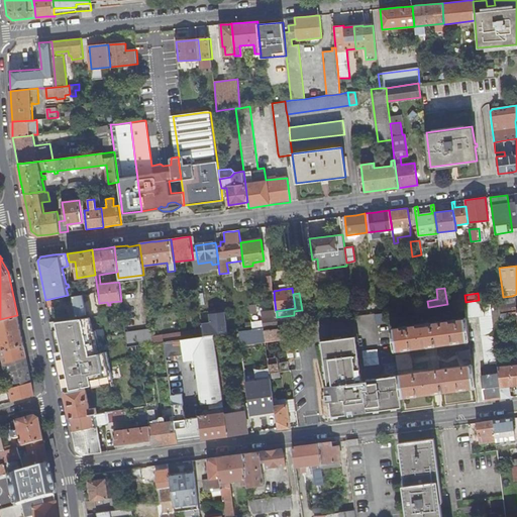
[(99,303),(98,294),(91,294),(89,296),(89,299),(83,300),(87,315),(87,318),(90,317),(100,316),(101,316),(100,311),(99,303)]
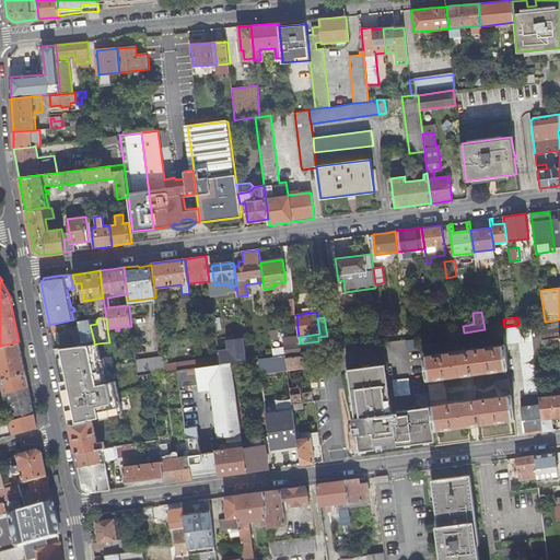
[(90,319),(79,322),(78,322),(82,342),(94,341),(90,325),(90,319)]
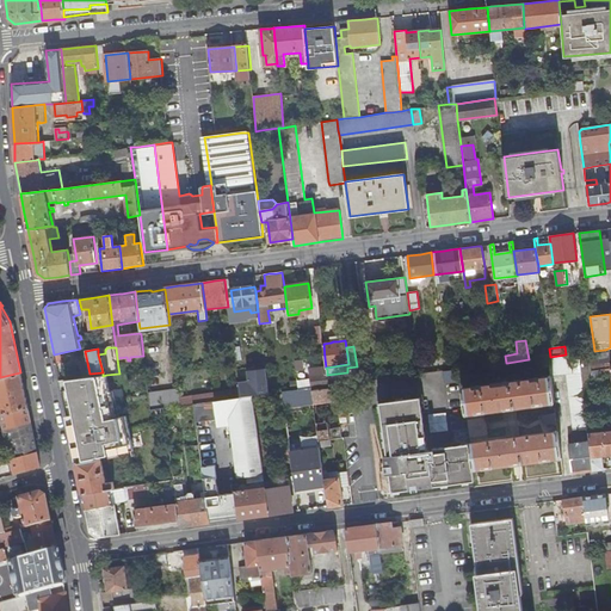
[(474,352),(474,349),(464,350),(467,368),(476,366),(475,358),(474,352)]
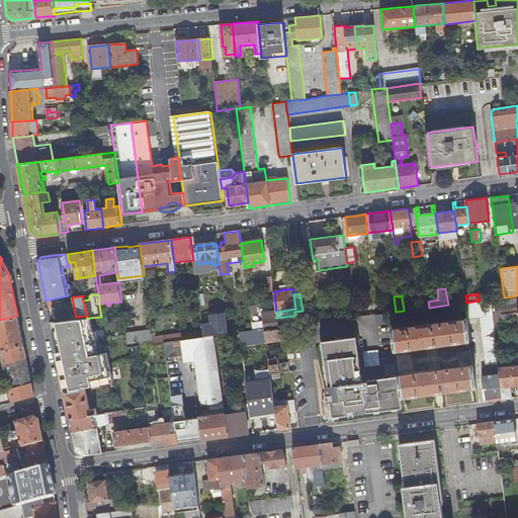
[(513,296),(504,297),(491,299),(491,306),(498,305),(498,303),(513,301),(513,296)]
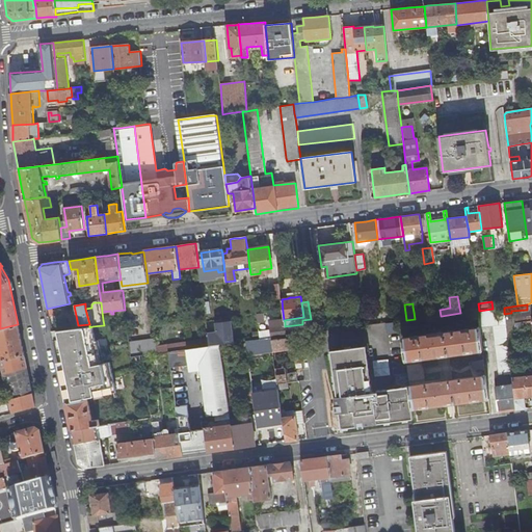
[(511,369),(504,314),(504,308),(493,309),(479,311),(478,311),(479,326),(494,324),(500,372),(511,371),(511,369)]
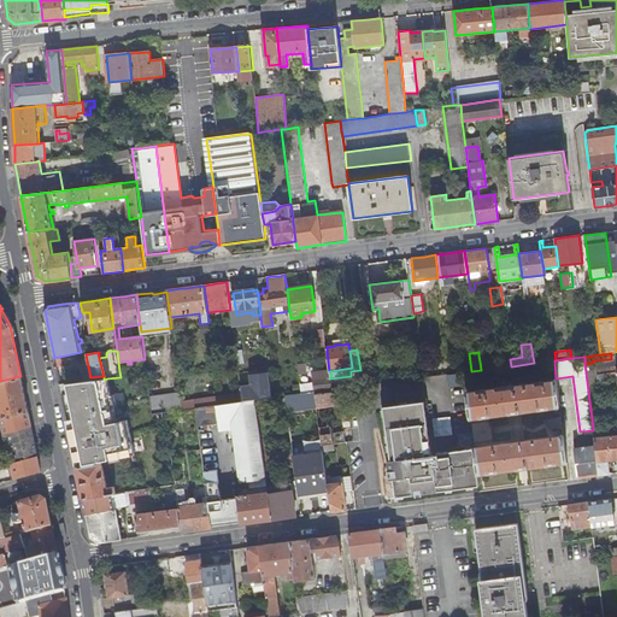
[(297,364),(299,378),(311,376),(310,363),(297,364)]
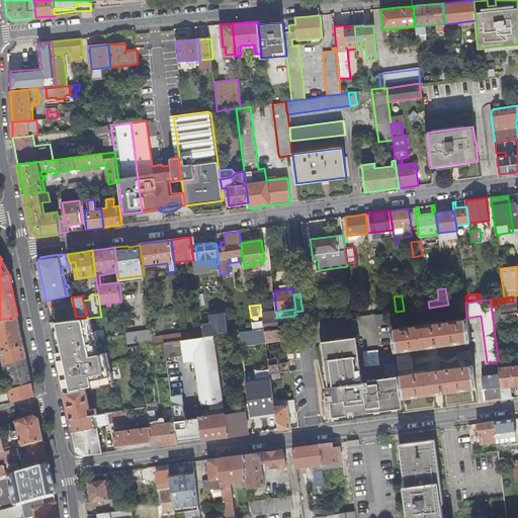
[(303,312),(303,311),(294,312),(294,316),(277,318),(279,327),(290,326),(305,324),(303,312)]
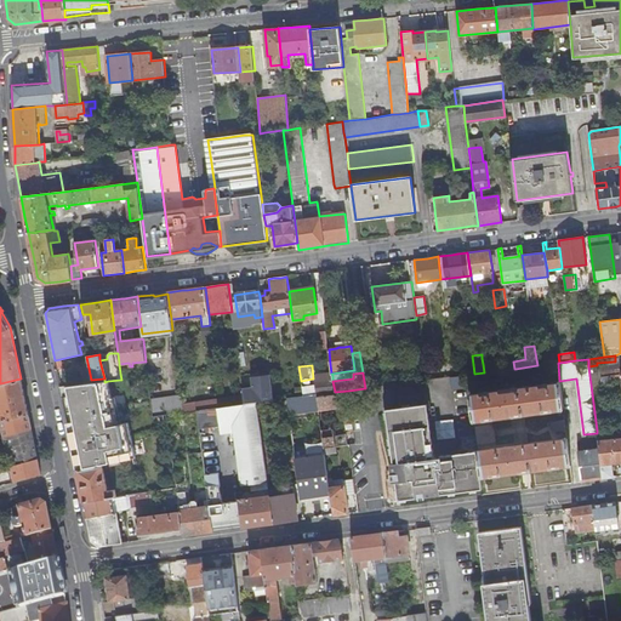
[(335,392),(332,381),(332,374),(315,377),(317,387),(302,388),(303,397),(308,396),(317,394),(326,393),(335,392)]
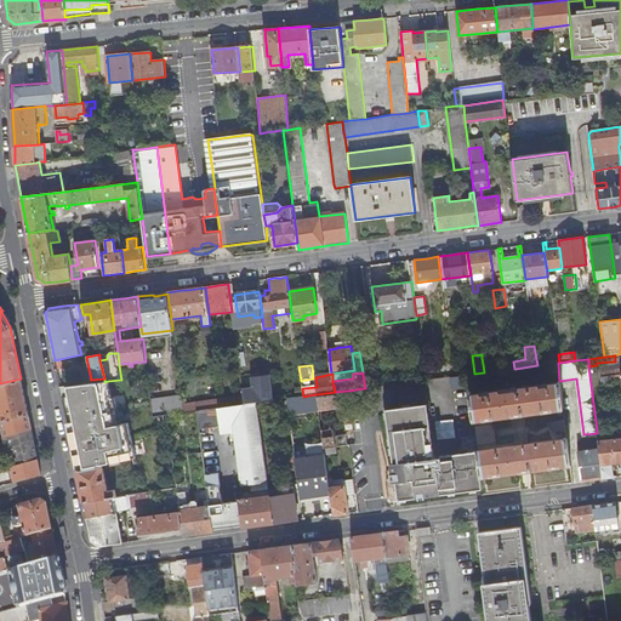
[(0,420),(0,421),(28,414),(24,398),(21,380),(0,385),(0,420)]
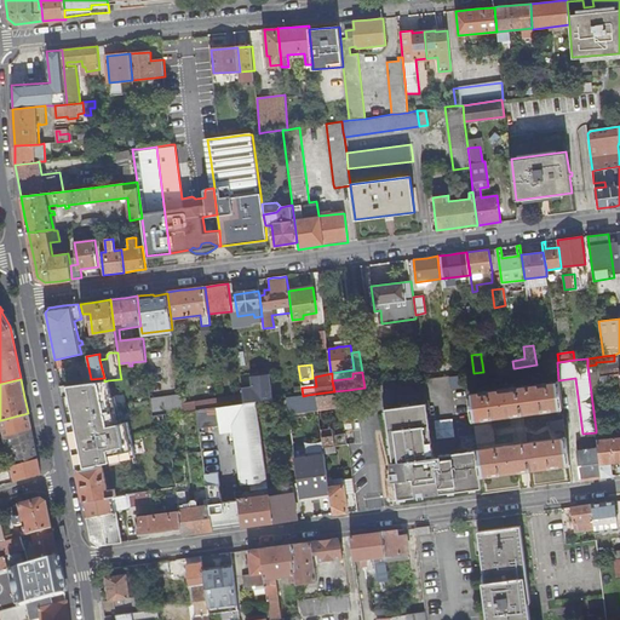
[(76,385),(68,386),(74,422),(67,423),(68,428),(76,470),(80,487),(84,501),(108,498),(116,497),(115,489),(108,491),(102,464),(132,458),(133,464),(137,463),(128,422),(116,424),(108,380),(104,382),(92,383),(76,385)]
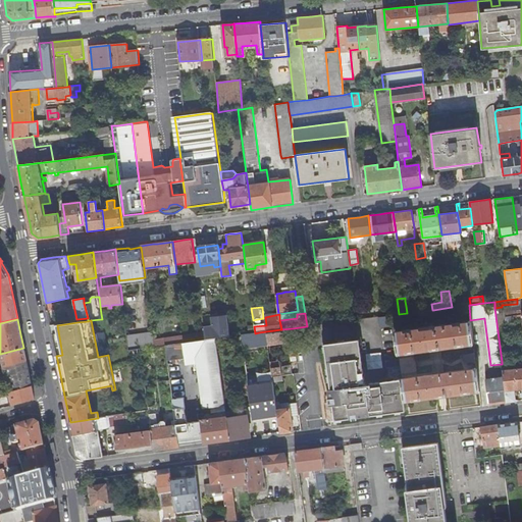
[(473,343),(471,321),(395,331),(398,353),(473,343)]
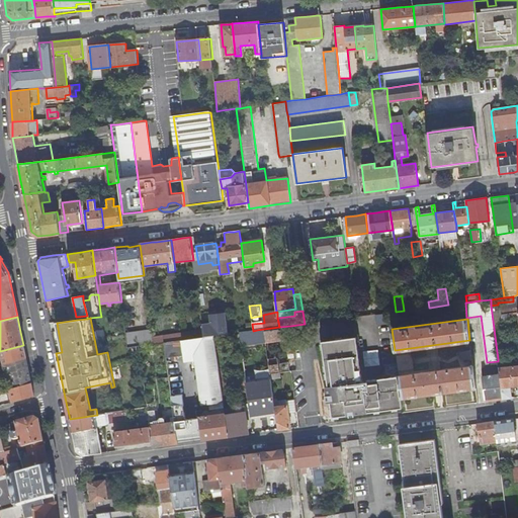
[(202,330),(203,337),(214,336),(228,334),(227,324),(202,327),(202,330)]
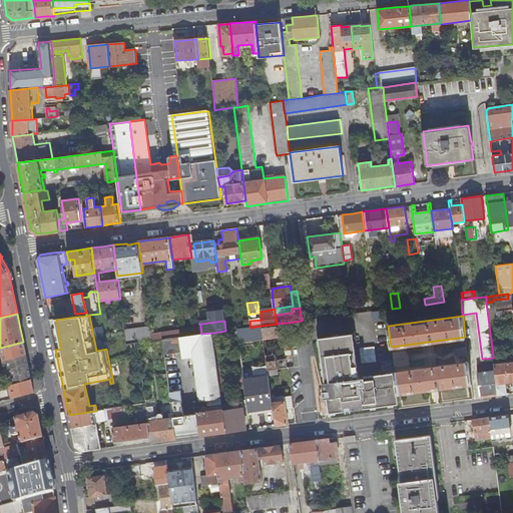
[(290,342),(288,325),(270,327),(270,325),(262,326),(264,339),(284,337),(284,343),(290,342)]
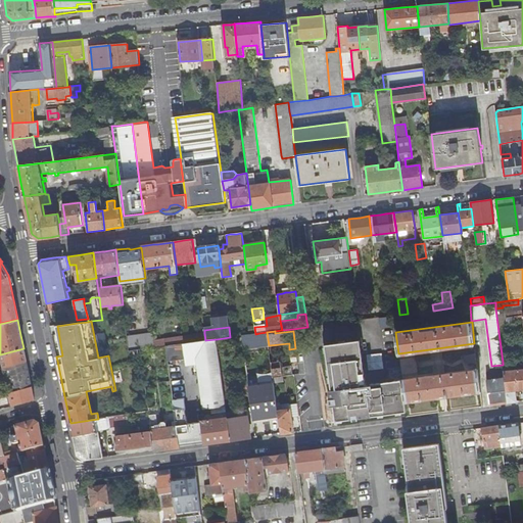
[(242,336),(243,349),(269,346),(269,345),(267,332),(259,333),(255,334),(242,336)]
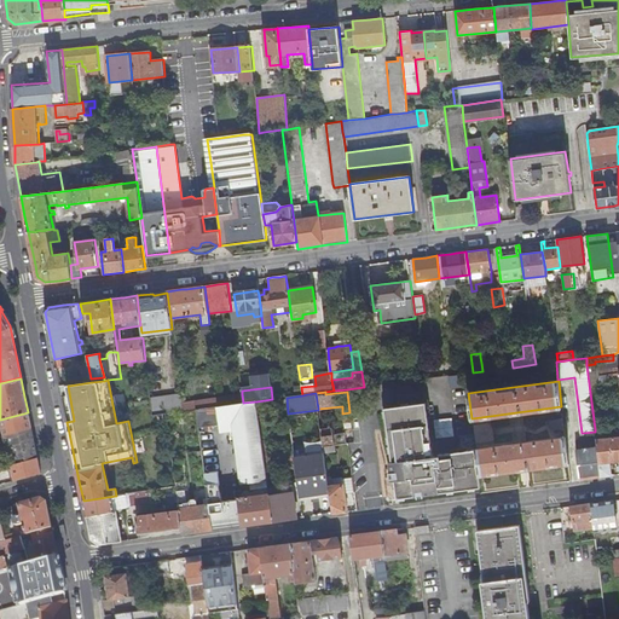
[(166,414),(183,411),(180,394),(151,399),(152,416),(166,414)]
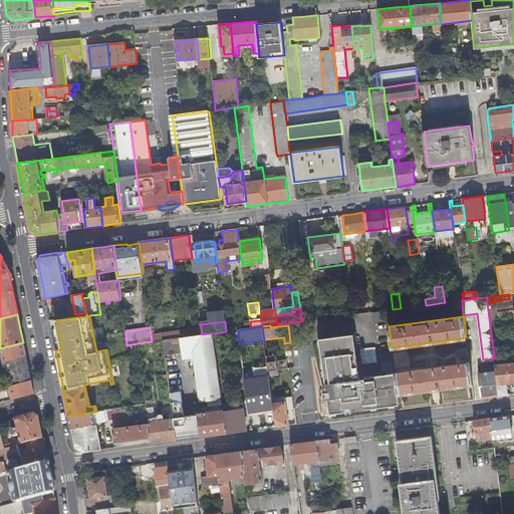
[(202,334),(201,327),(163,333),(163,340),(168,339),(181,337),(183,337),(202,334)]
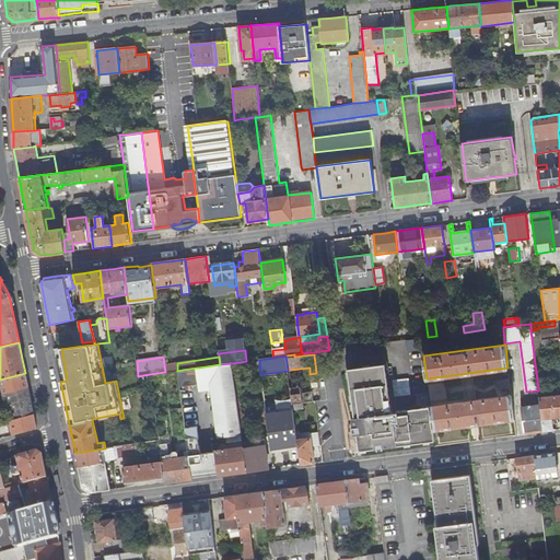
[(197,368),(199,383),(200,391),(212,389),(214,410),(209,411),(210,418),(216,418),(219,438),(242,434),(234,385),(233,373),(232,363),(220,364),(199,368),(197,368)]
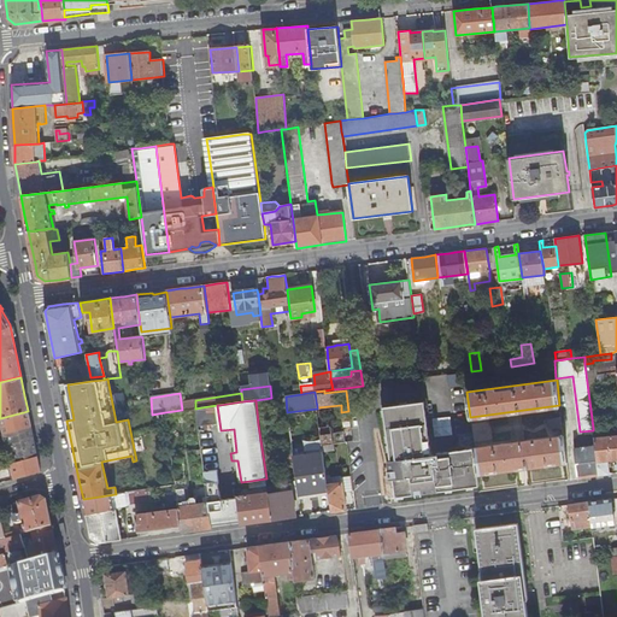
[(465,488),(479,486),(477,474),(474,447),(454,451),(456,456),(439,458),(438,453),(432,454),(424,400),(383,406),(391,460),(393,460),(395,477),(392,477),(393,482),(391,486),(394,488),(395,498),(410,495),(436,492),(465,488)]
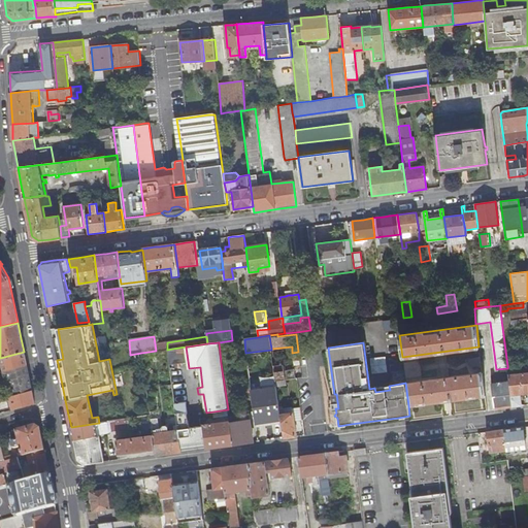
[(186,347),(172,349),(173,358),(174,363),(188,361),(186,347)]
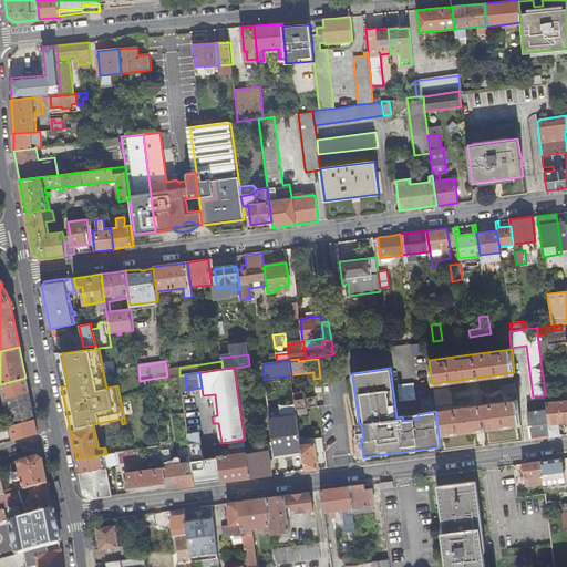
[(244,377),(236,378),(237,390),(246,389),(244,377)]
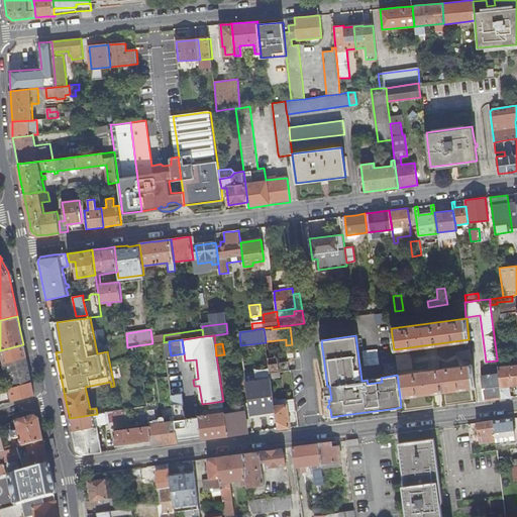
[(5,363),(25,357),(25,352),(23,344),(0,350),(3,364),(5,363)]
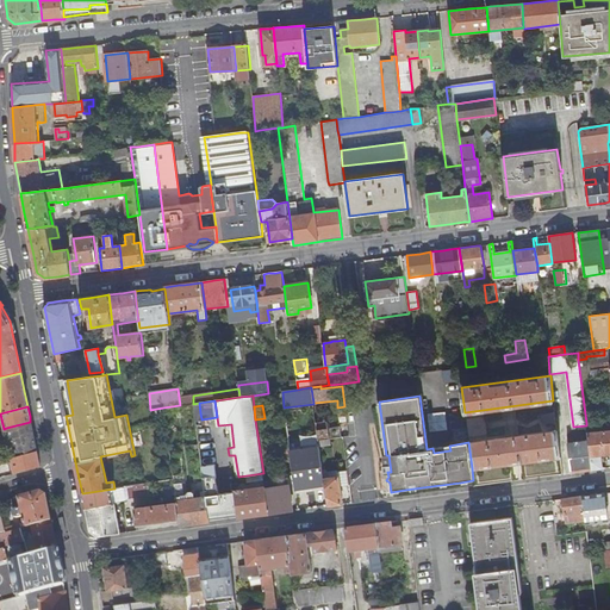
[(325,408),(315,409),(318,440),(341,437),(340,427),(328,428),(325,408)]
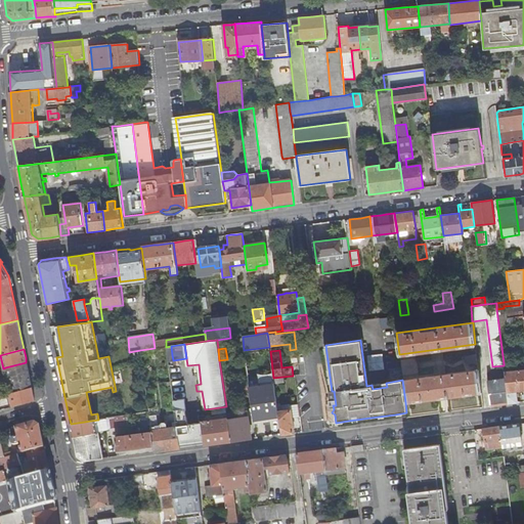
[(295,376),(299,375),(297,354),(290,355),(292,366),(293,376),(295,376)]
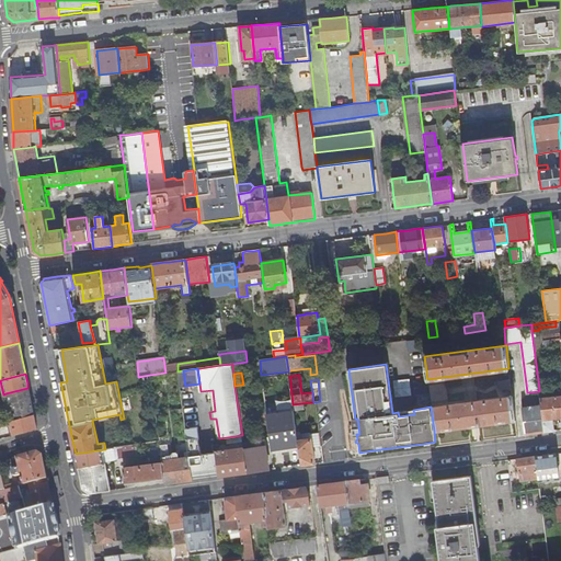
[(512,388),(511,379),(499,380),(500,389),(512,388)]
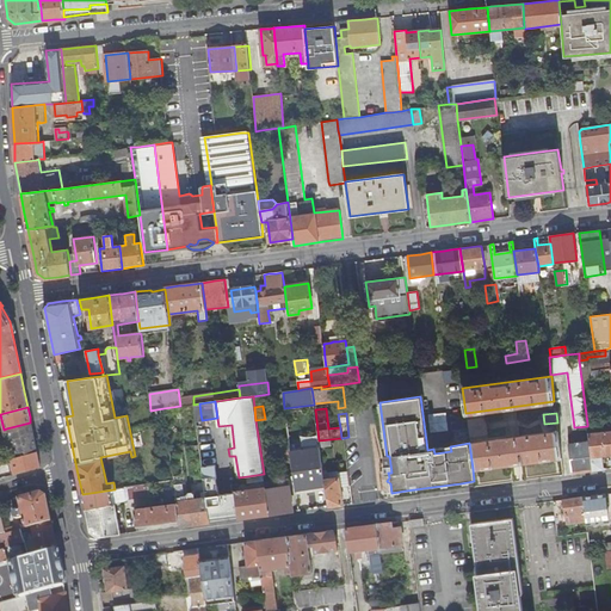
[(485,417),(466,419),(468,437),(487,434),(485,417)]
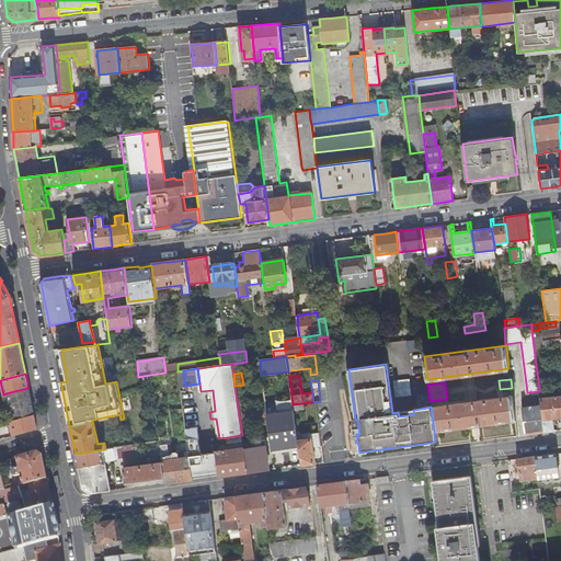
[(12,420),(33,414),(31,403),(27,388),(6,393),(12,420)]
